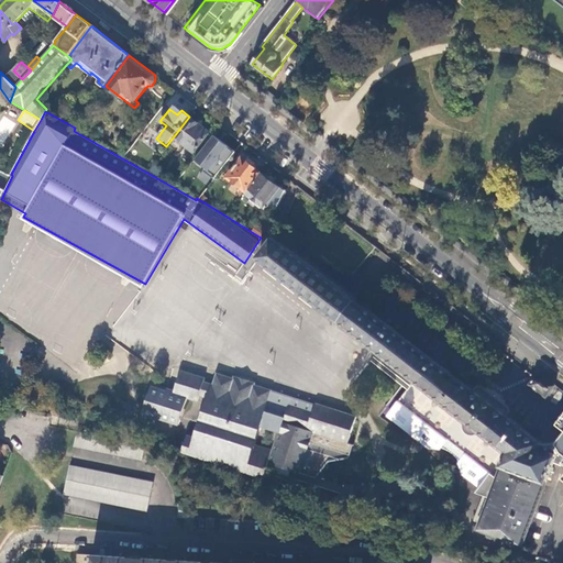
[(210,132),(189,117),(174,136),(174,138),(194,153),(210,132)]
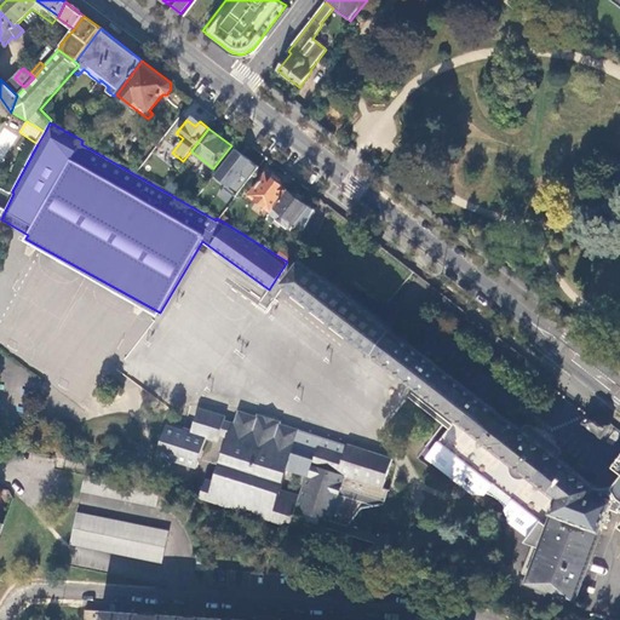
[(248,159),(235,149),(222,166),(242,182),(250,172),(242,165),(248,159)]
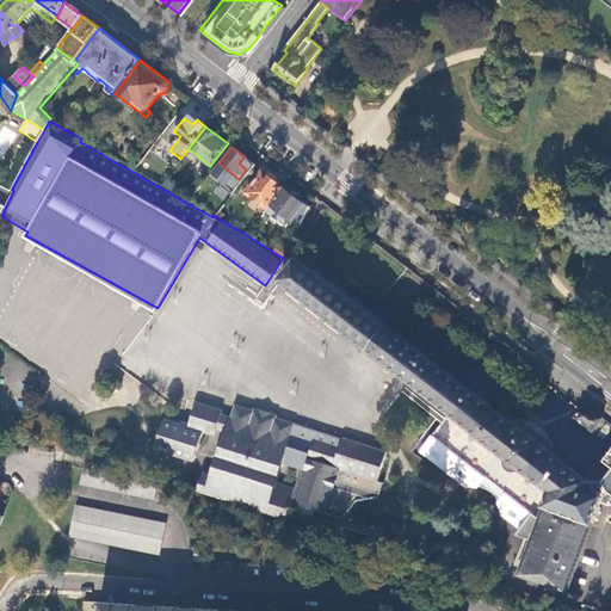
[(246,192),(267,209),(269,210),(271,205),(285,187),(263,171),(246,192)]
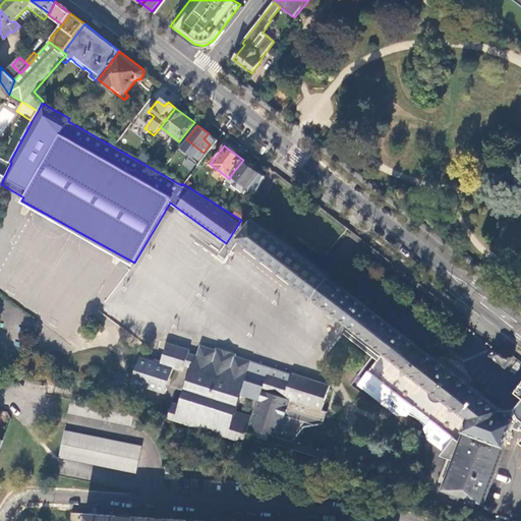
[(154,158),(142,152),(137,158),(150,165),(154,158)]
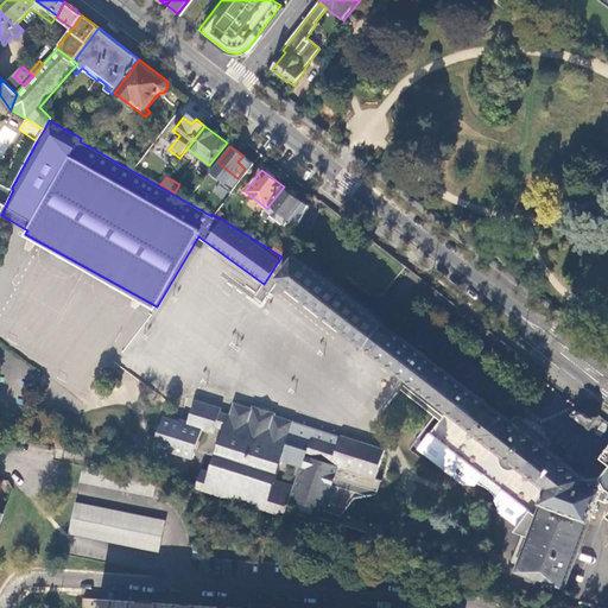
[(0,217),(1,215),(13,190),(12,188),(0,182),(0,217)]
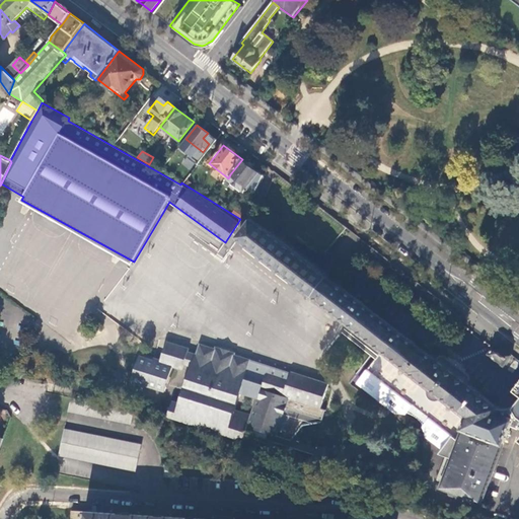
[(242,159),(230,174),(248,189),(248,188),(261,173),(242,159)]
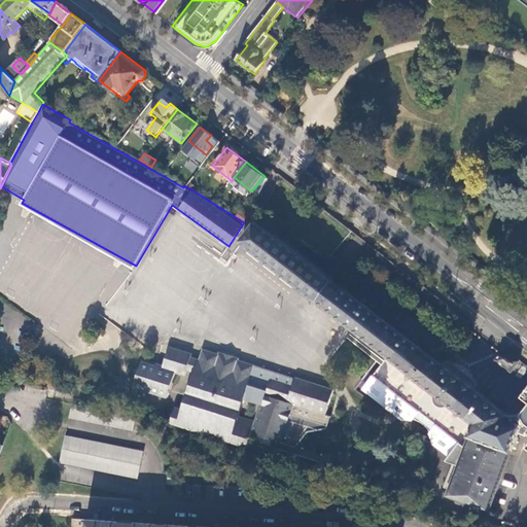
[(252,190),(259,196),(268,178),(265,176),(252,190)]
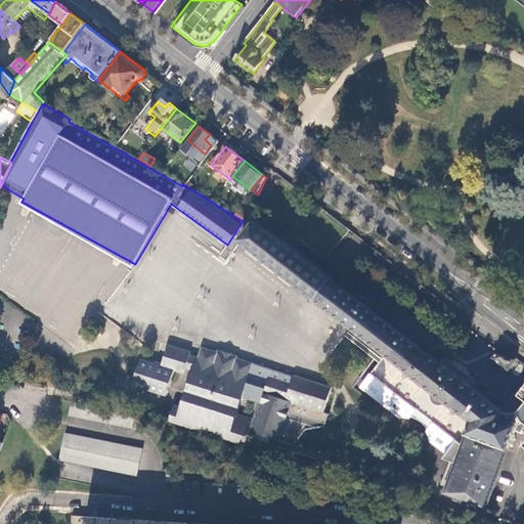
[(256,220),(241,239),(387,353),(361,385),(400,416),(411,417),(421,421),(428,429),(432,440),(447,452),(443,457),(450,461),(456,463),(447,487),(445,492),(486,508),(515,431),(521,433),(523,430),(523,443),(523,444),(523,386),(518,394),(523,398),(523,402),(520,408),(514,411),(513,412),(510,412),(507,412),(505,412),(504,411),(501,411),(483,397),(484,397),(472,387),(476,382),(475,381),(476,379),(448,358),(447,358),(445,358),(441,363),(432,356),(429,354),(322,272),(256,220)]
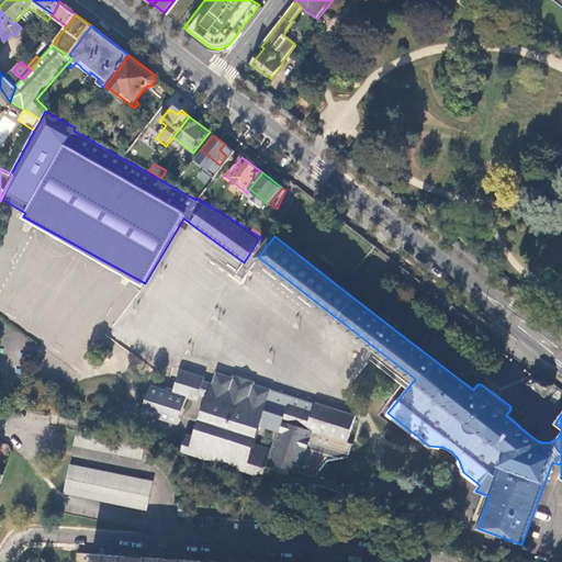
[(199,395),(203,381),(204,378),(180,370),(173,392),(150,384),(142,413),(178,424),(187,396),(198,400),(199,395)]
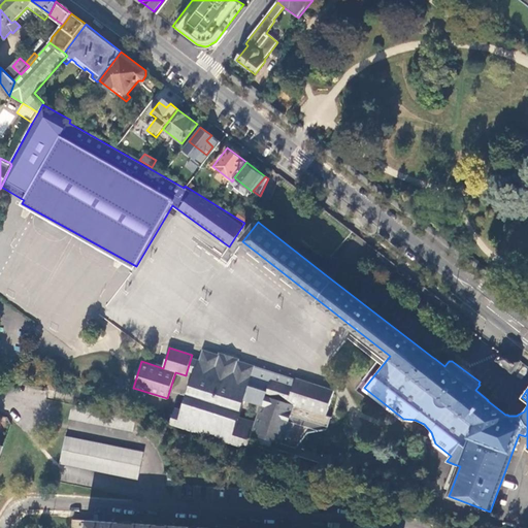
[(293,386),(270,378),(265,395),(263,394),(255,422),(245,419),(242,430),(234,427),(237,417),(249,375),(253,365),(236,360),(235,365),(232,364),(229,360),(225,359),(221,361),(218,360),(219,355),(203,350),(200,360),(198,360),(194,373),(182,411),(174,409),(170,424),(248,449),(252,433),(281,442),(293,404),(287,402),(293,386)]
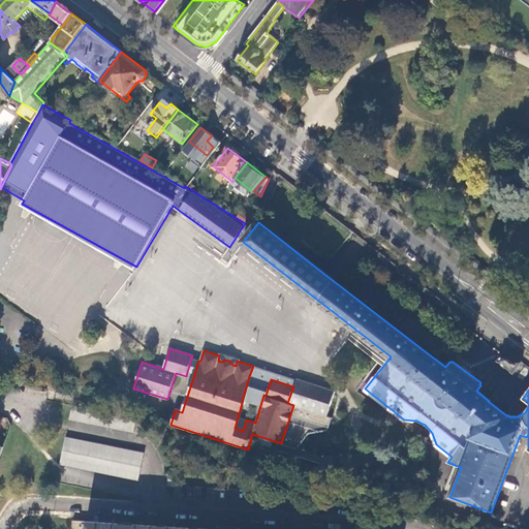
[(228,356),(220,353),(219,355),(218,361),(221,362),(225,360),(229,361),(232,365),(236,366),(237,361),(238,360),(228,356)]
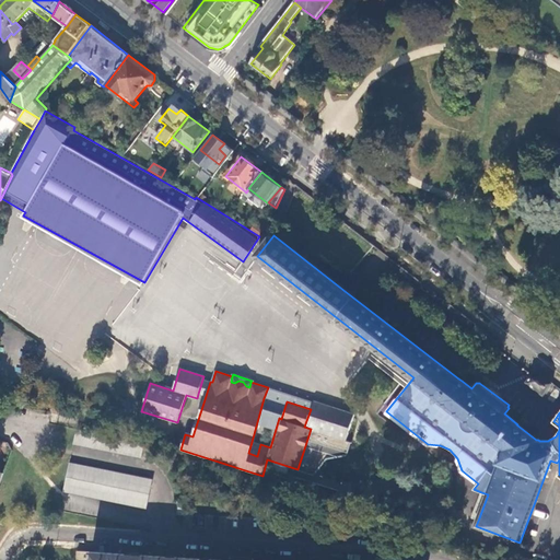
[(198,394),(206,396),(210,382),(202,380),(198,394)]
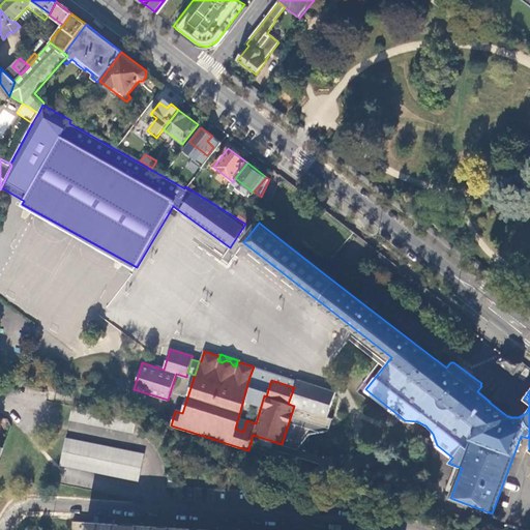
[(294,406),(326,416),(334,390),(296,379),(294,387),(288,404),(294,406)]
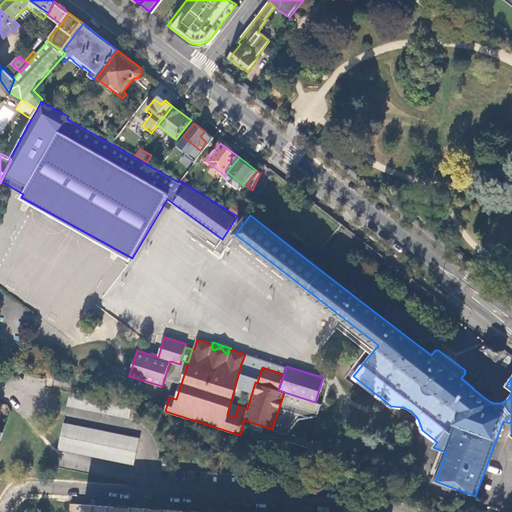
[(67,406),(129,420),(133,406),(70,393),(67,406)]
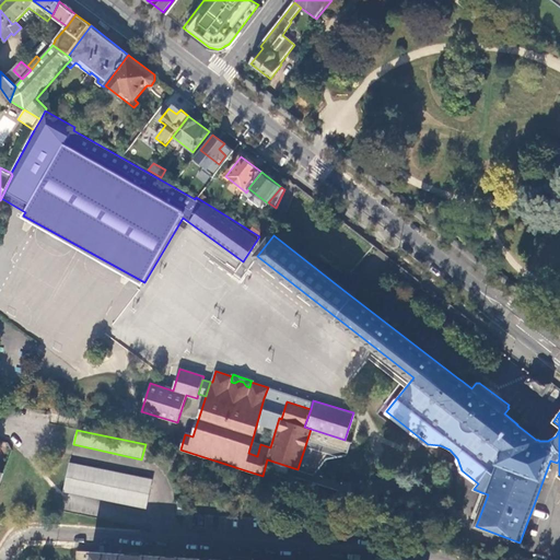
[(260,444),(252,442),(248,453),(257,456),(260,444)]
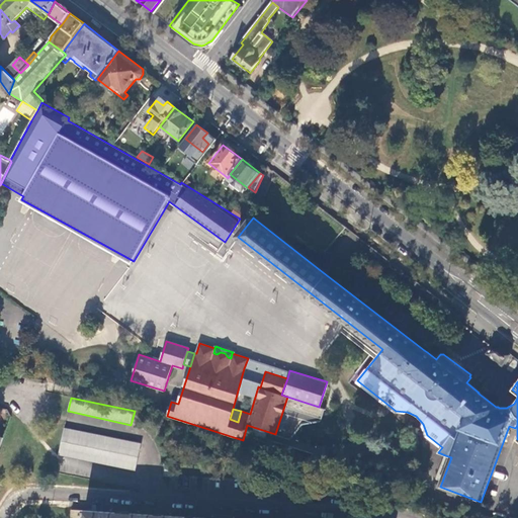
[(136,472),(141,445),(65,430),(59,455),(136,472)]
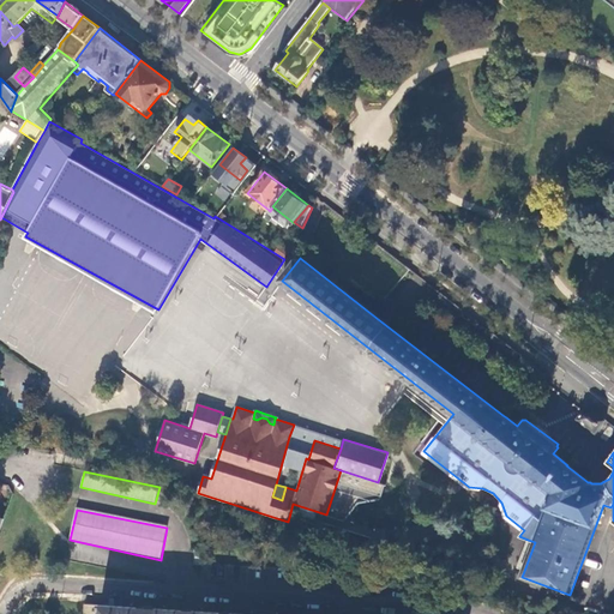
[(517,569),(524,571),(535,542),(528,540),(517,569)]
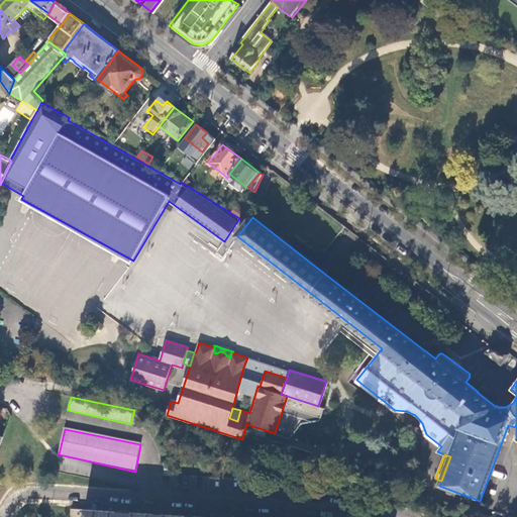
[(242,516),(243,515),(235,515),(235,516),(211,516),(212,514),(204,513),(203,516),(180,516),(180,511),(173,511),(172,515),(148,513),(148,509),(140,509),(140,513),(110,511),(110,507),(103,506),(103,511),(89,510),(87,509),(75,508),(74,516),(242,516)]
